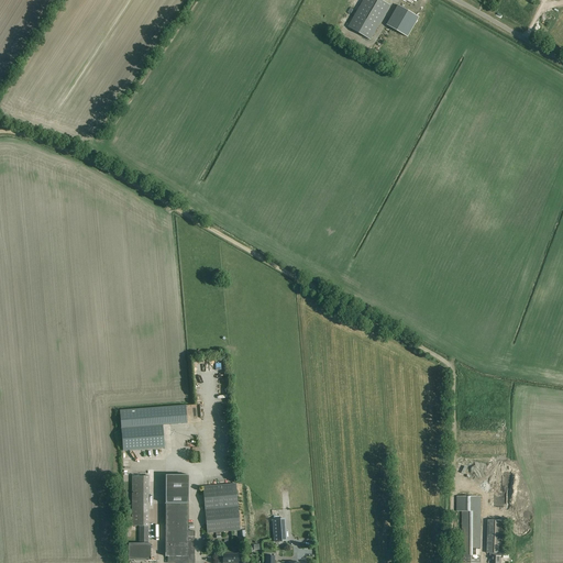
[(371,40),(390,6),(379,0),(363,0),(348,26),(371,40)]
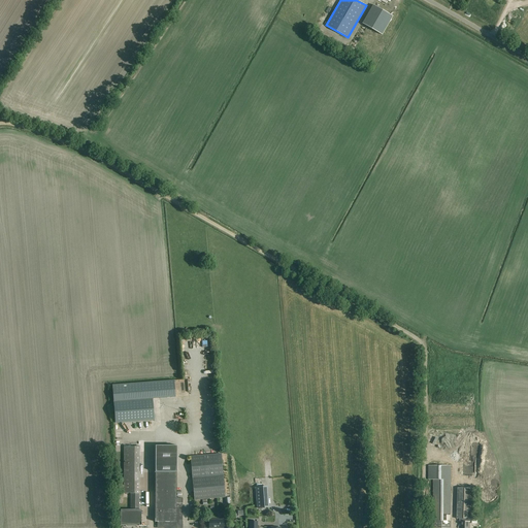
[(382,35),(393,17),(373,5),(362,24),(382,35)]
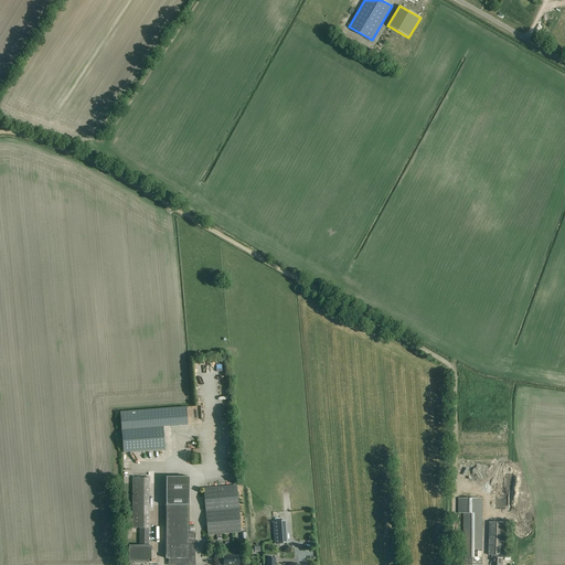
[(124,452),(166,449),(163,427),(188,425),(187,407),(120,412),(124,452)]
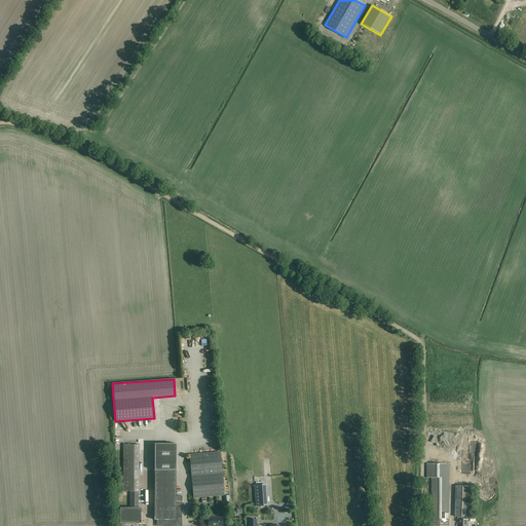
[(477,442),(461,442),(460,474),(477,474),(477,442)]
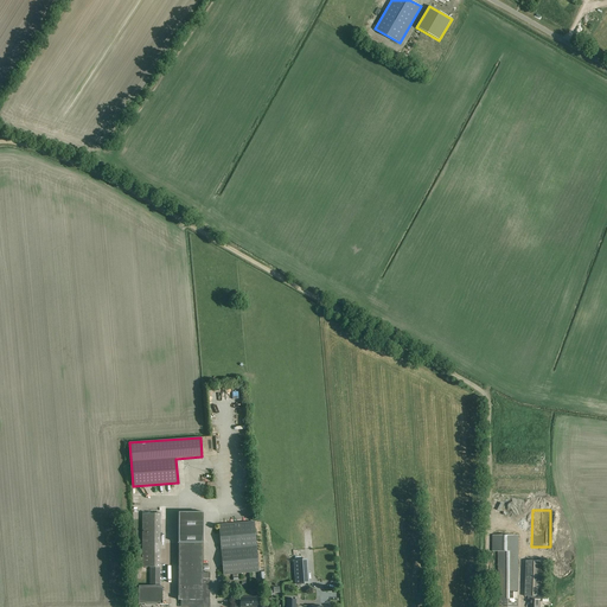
[(197,606),(210,606),(210,573),(203,573),(203,512),(179,512),(179,562),(178,562),(177,563),(177,570),(178,572),(179,572),(179,600),(183,600),(183,606),(197,606)]
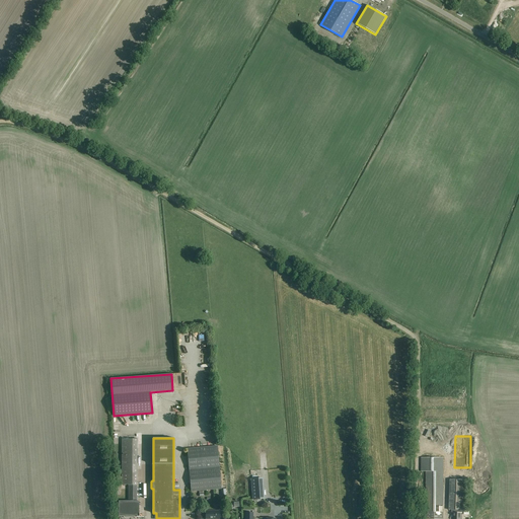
[(137,439),(130,439),(122,439),(122,486),(128,486),(128,502),(119,502),(119,517),(124,517),(124,516),(136,516),(136,517),(139,517),(139,514),(138,514),(138,507),(139,507),(139,501),(137,501),(137,439)]
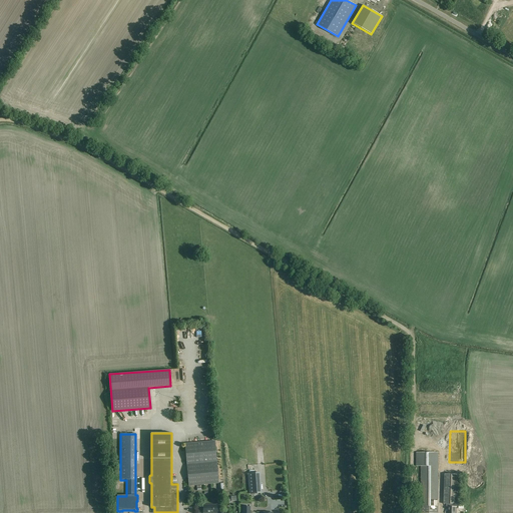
[(189,486),(218,483),(214,441),(185,444),(189,486)]
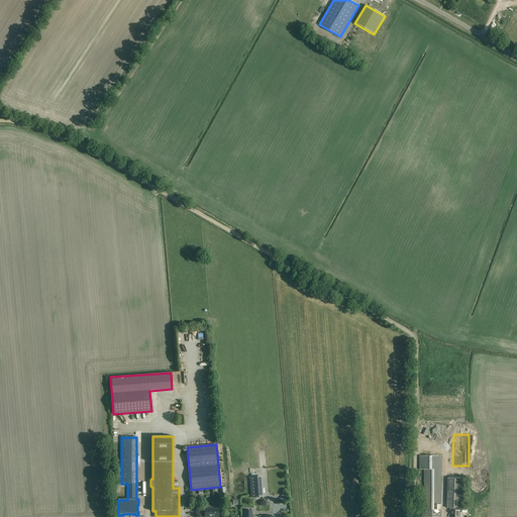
[(487,462),(482,452),(472,457),(477,468),(487,462)]
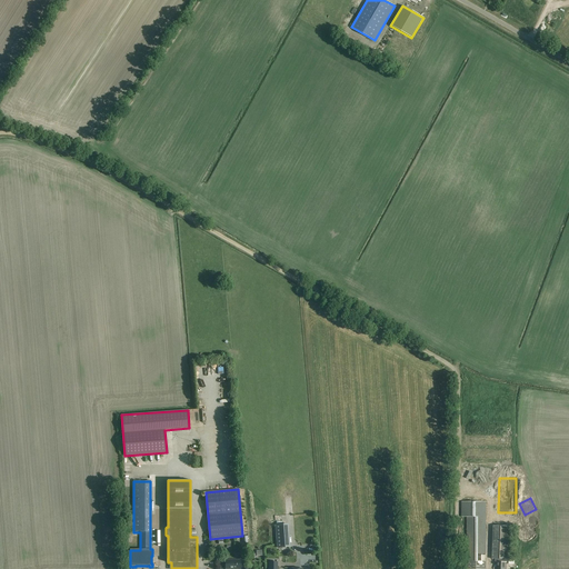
[(277,548),(289,547),(287,525),(276,525),(277,548)]
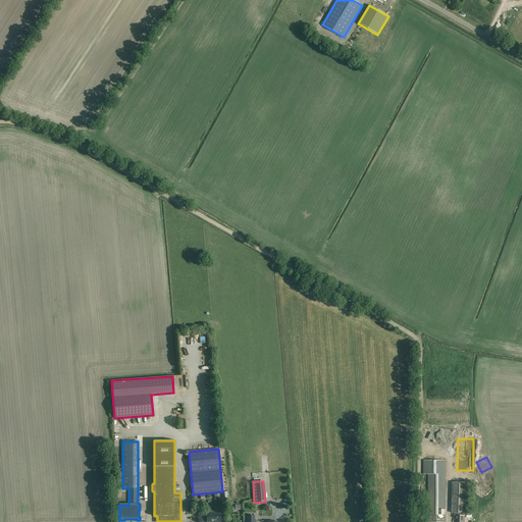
[(475,487),(475,489),(475,491),(476,493),(477,494),(479,497),(481,498),(483,498),(485,498),(488,497),(489,494),(490,493),(491,491),(491,490),(491,488),(491,486),(489,484),(488,483),(487,482),(486,481),(485,481),(483,481),(481,481),(480,482),(479,482),(477,483),(476,484),(476,486),(475,487)]
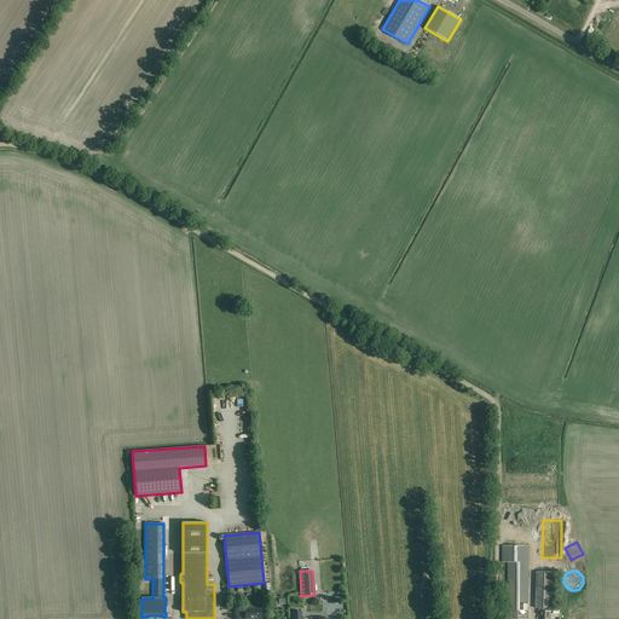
[(556,609),(556,573),(536,573),(536,609),(539,609),(539,613),(542,613),(541,618),(550,618),(551,609),(556,609)]
